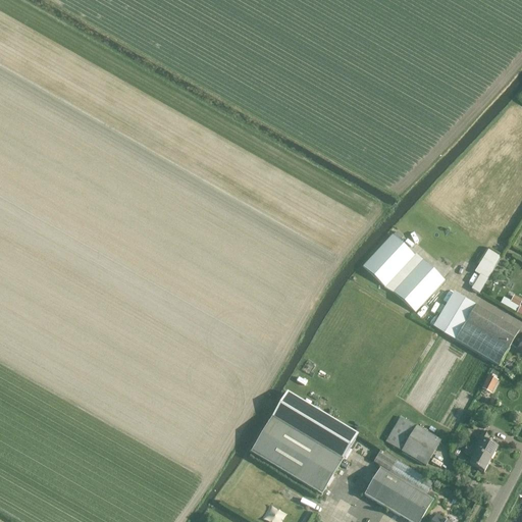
[(393,236),(363,267),(384,288),(414,256),(393,236)]
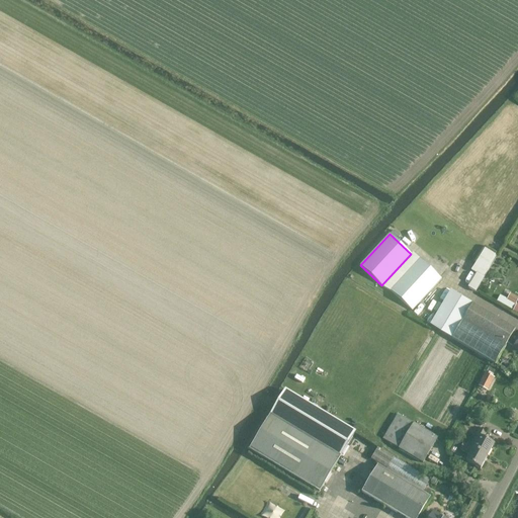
[(473,266),(470,270),(471,271),(476,274),(484,278),(489,269),(487,267),(495,255),(484,249),(475,264),(473,266)]
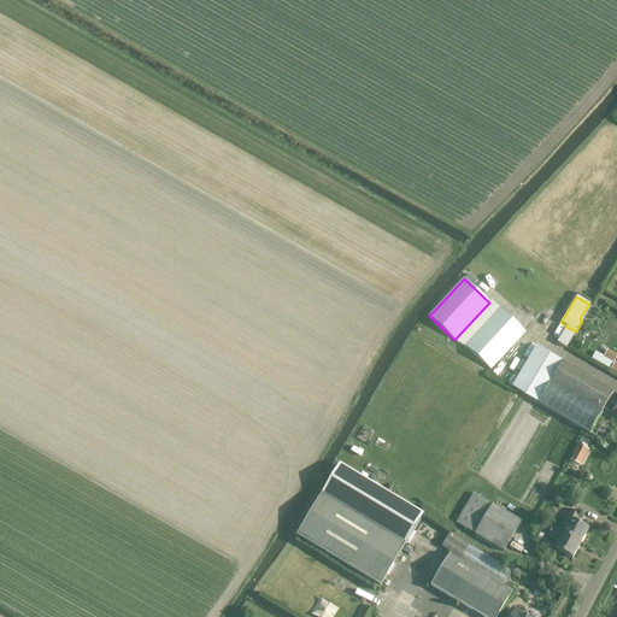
[(499,309),(464,346),(491,370),(526,333),(499,309)]
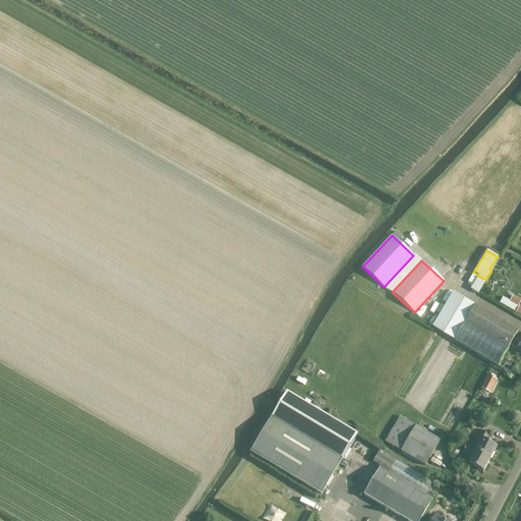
[(478,276),(470,289),(478,294),(486,280),(478,276)]
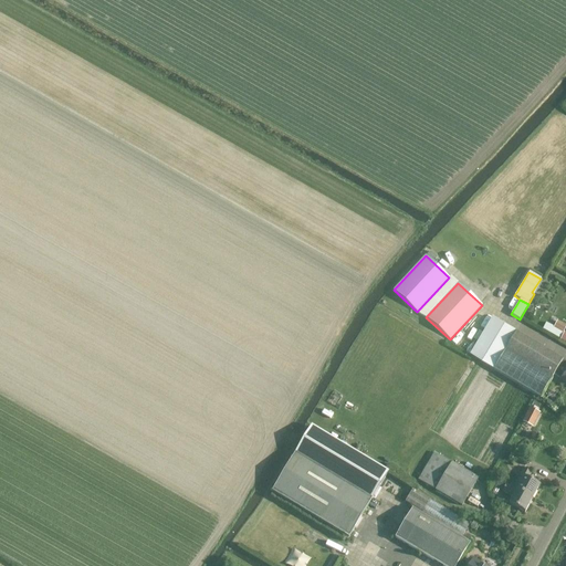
[(492,318),(470,355),(491,368),(493,369),(493,370),(540,398),(554,375),(561,379),(561,380),(565,383),(565,363),(562,362),(563,360),(516,332),(516,333),(514,332),(492,318)]
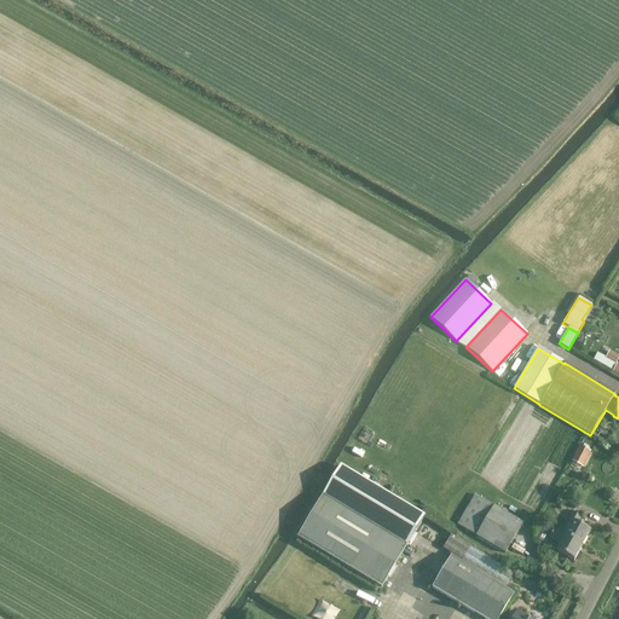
[(612,371),(618,358),(618,357),(609,352),(606,358),(600,356),(596,363),(612,371)]
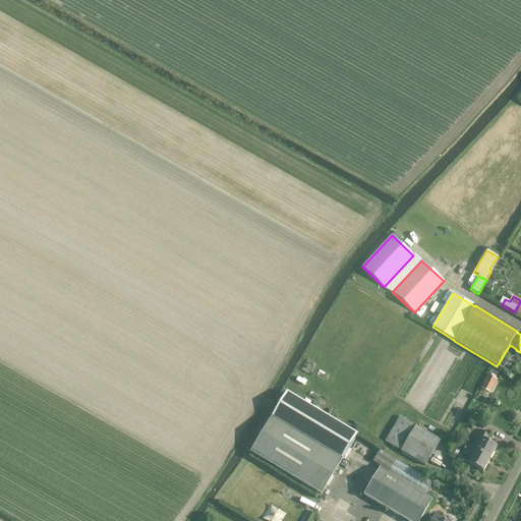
[(495,392),(501,382),(490,375),(484,387),(495,392)]
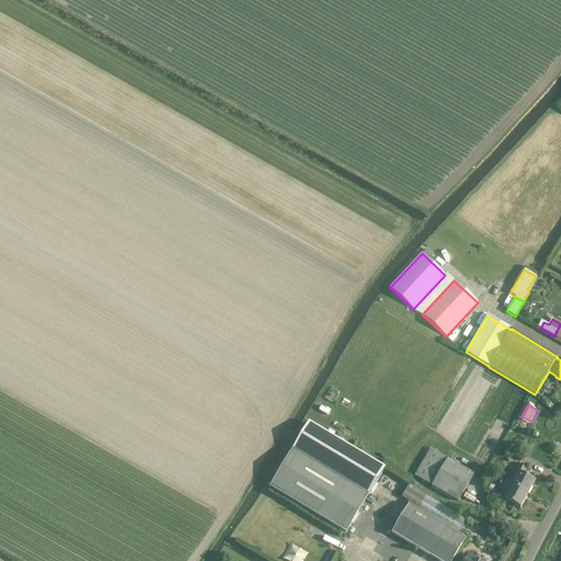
[(270,487),(345,533),(385,468),(309,422),(270,487)]
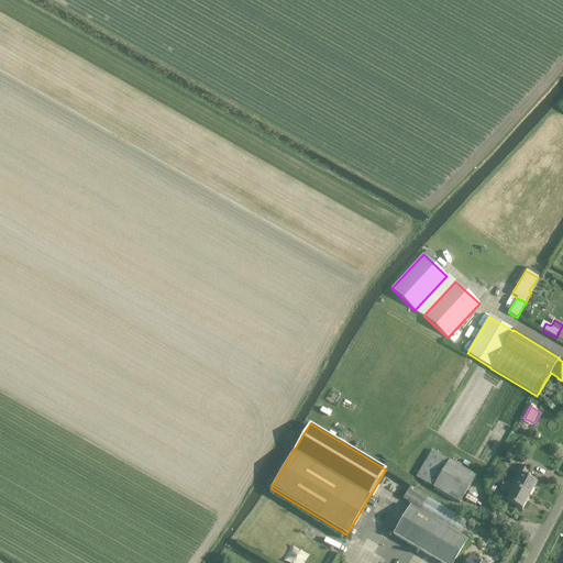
[(475,476),(432,451),(416,477),(460,504),(475,476)]
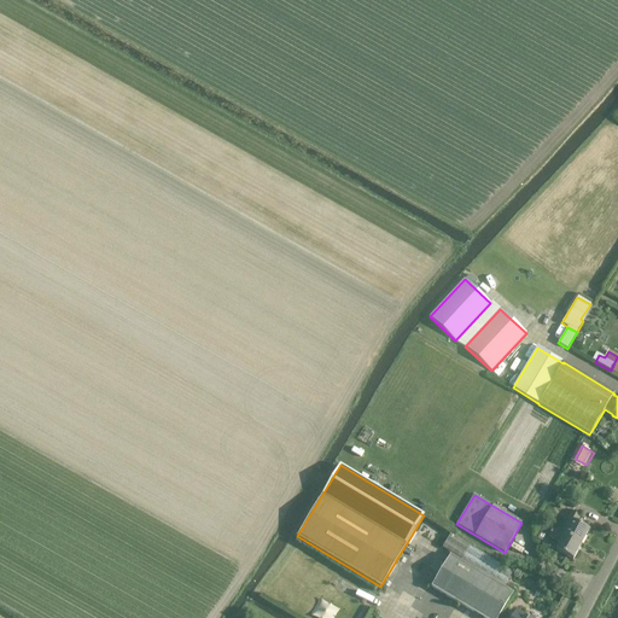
[(578,502),(565,495),(561,501),(575,508),(578,502)]
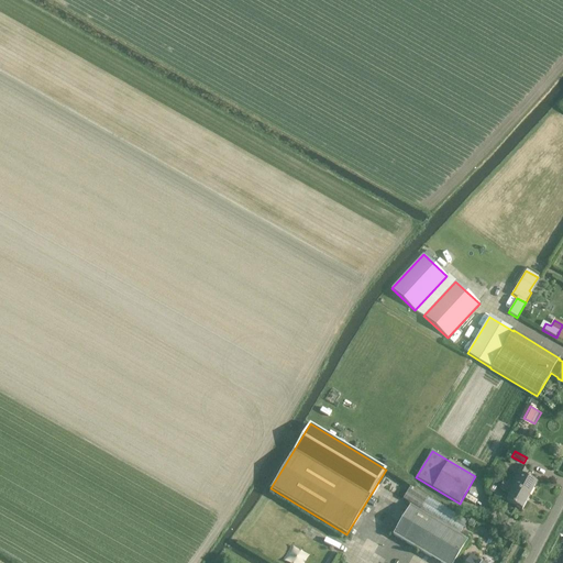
[(508,483),(507,484),(512,487),(529,496),(536,483),(526,477),(529,471),(520,466),(514,479),(512,479),(510,479),(509,481),(508,483)]
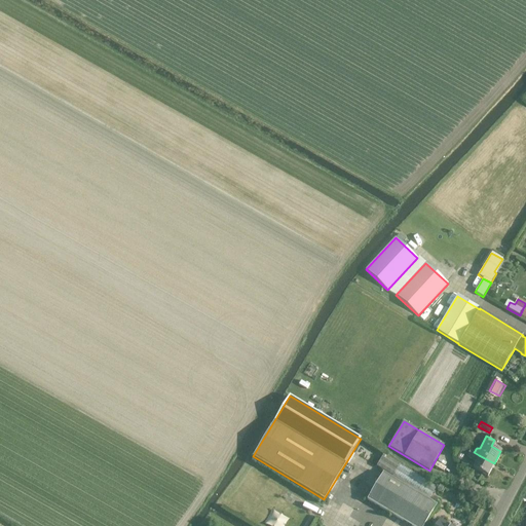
[(487,477),(494,463),(479,455),(474,452),(470,450),(468,452),(462,449),(460,453),(466,457),(476,462),(473,468),(487,477)]
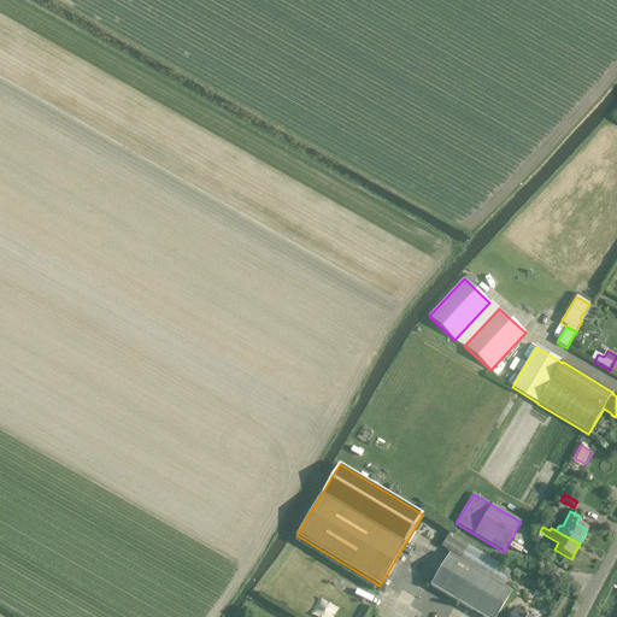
[(512,571),(450,534),(441,547),(504,585),(512,571)]
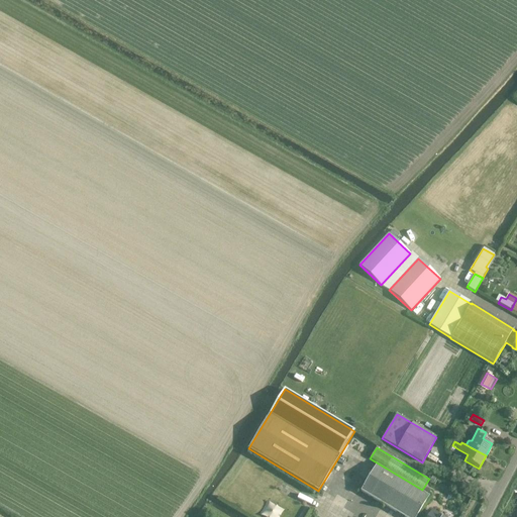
[(402,516),(416,516),(429,497),(377,464),(360,492),(402,516)]
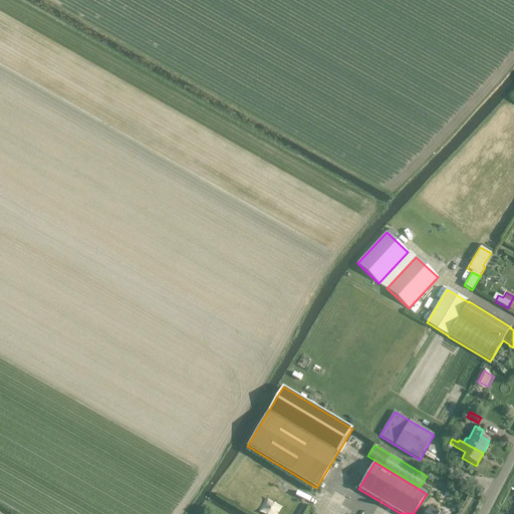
All buildings are outlined.
